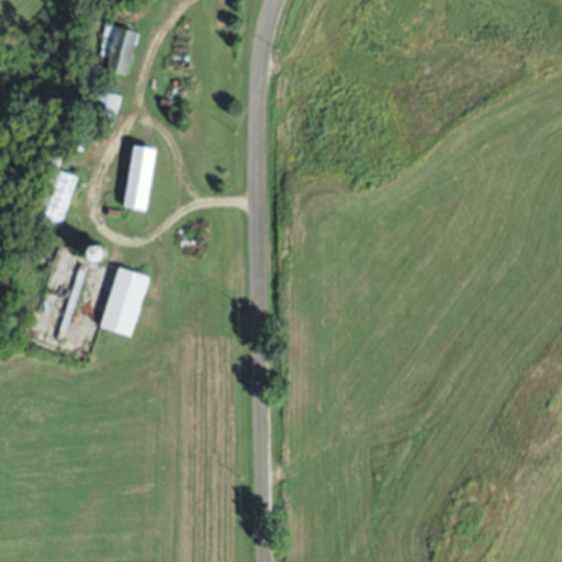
[(112,0),(116,0),(134,6),(131,15),(111,8),(112,0)]
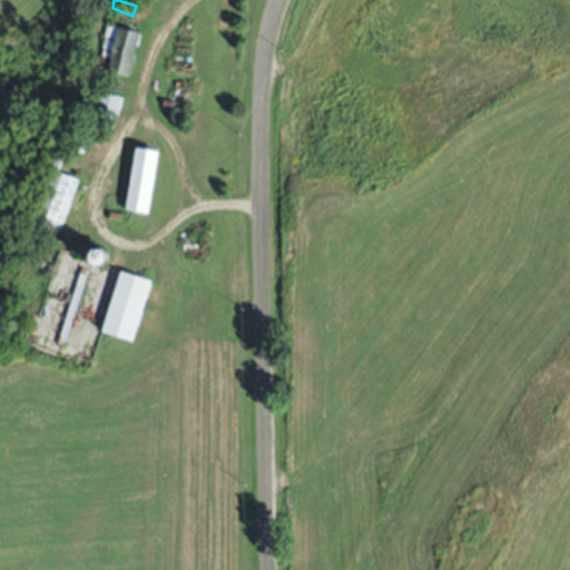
[(139,0),(151,0),(149,11),(137,9),(139,0)]
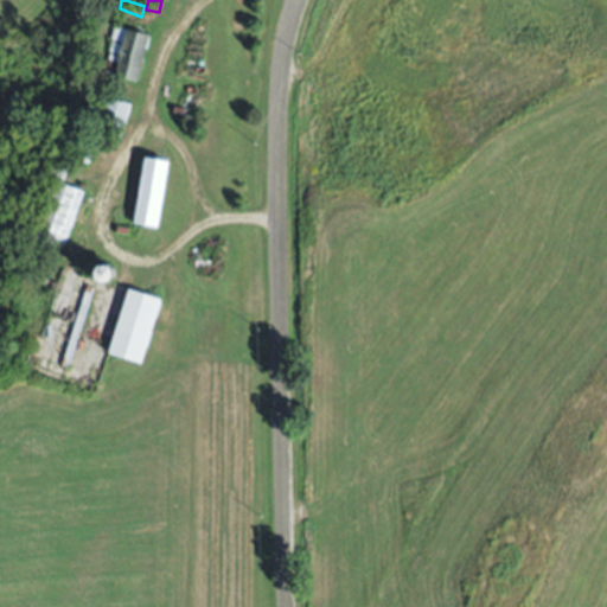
[(114,25),(149,34),(135,81),(106,69),(109,58),(109,42),(114,25)]
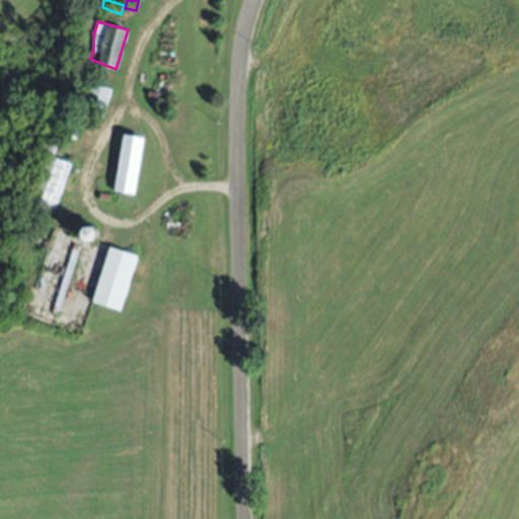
[(110,87),(103,117),(84,112),(91,82),(110,87)]
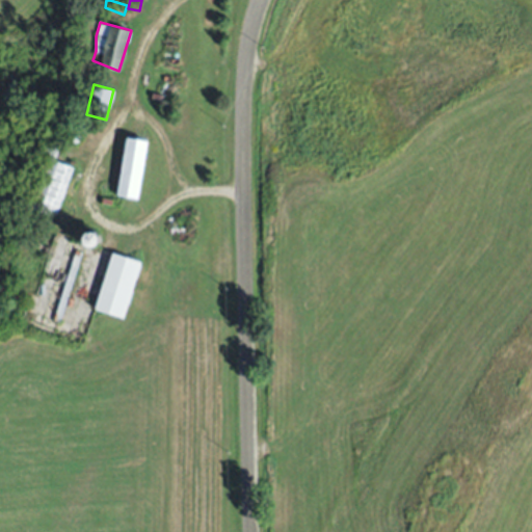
[(148,140),(138,198),(120,195),(129,137),(148,140)]
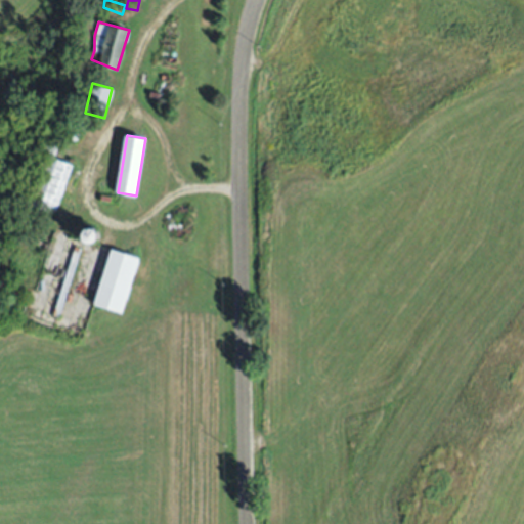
[(44,151),(49,140),(60,145),(56,157),(44,151)]
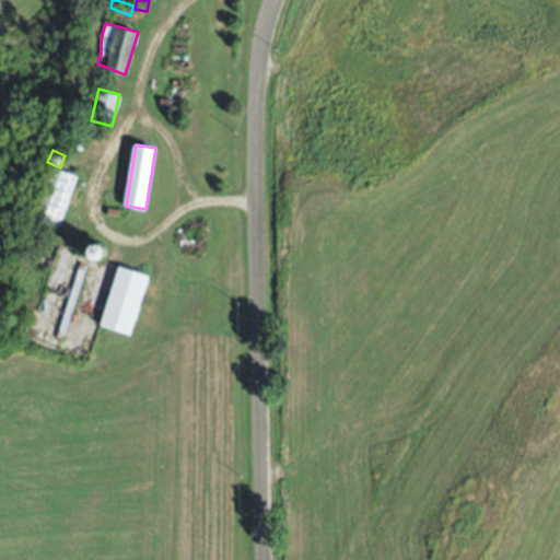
[(77,176),(60,228),(31,218),(47,166),(77,176)]
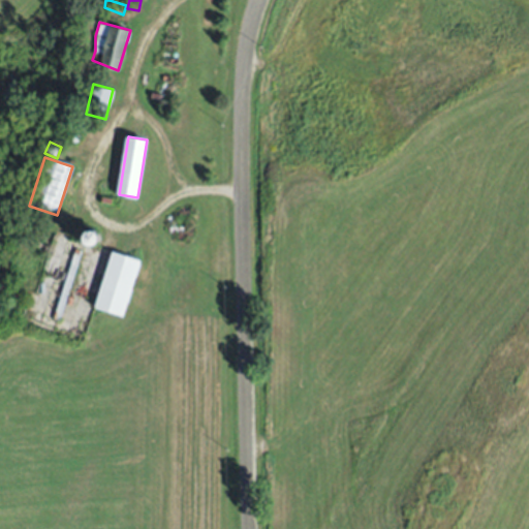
[(52,319),(76,247),(84,249),(59,321),(52,319)]
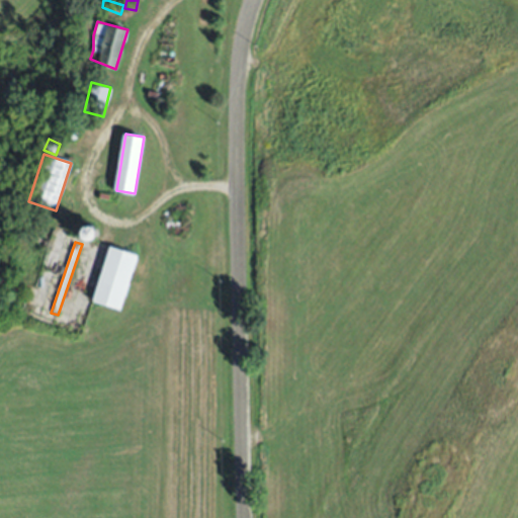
[(137,253),(119,310),(93,301),(110,245),(137,253)]
